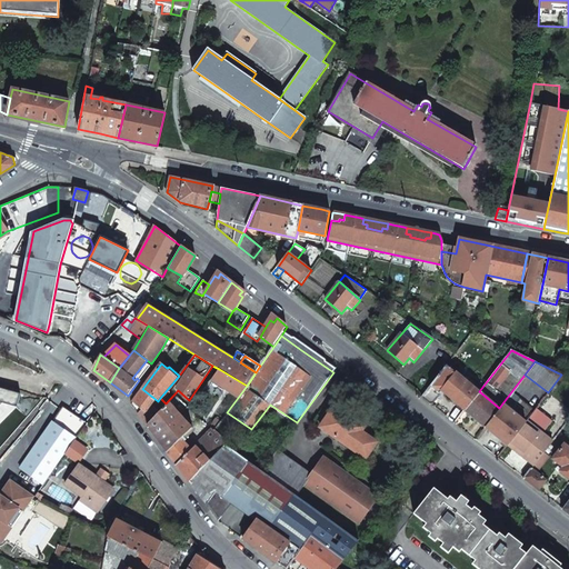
[(446,366),(422,396),(432,405),(443,391),(465,410),(479,391),(446,366)]
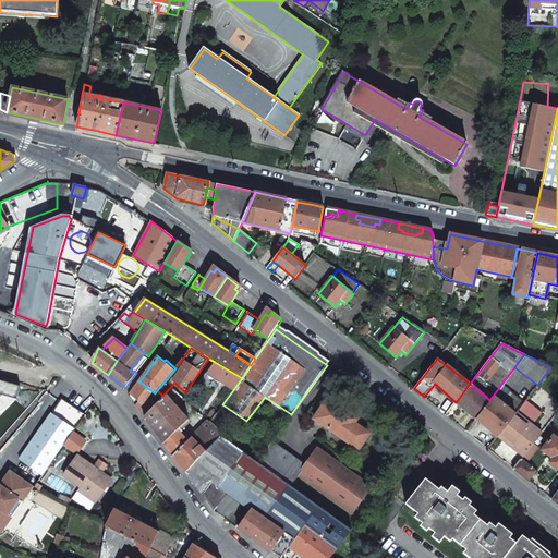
[(207,373),(232,391),(242,378),(215,362),(207,373)]
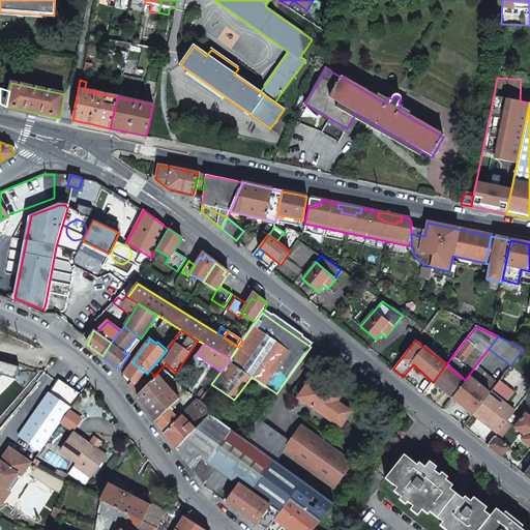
[(0,377),(2,376),(16,379),(20,367),(0,361),(0,377)]
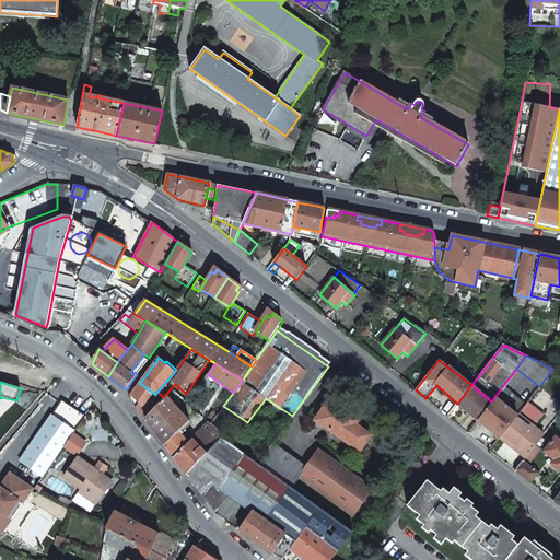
[(127,396),(146,419),(158,407),(155,405),(159,400),(155,398),(152,403),(150,400),(155,395),(140,383),(127,396)]
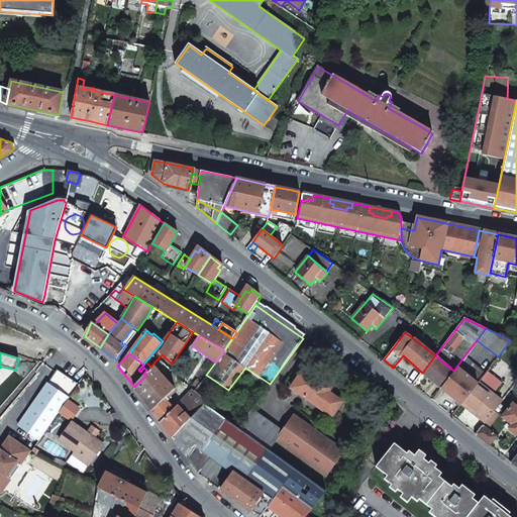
[(435,355),(422,373),(440,388),(453,371),(435,355)]
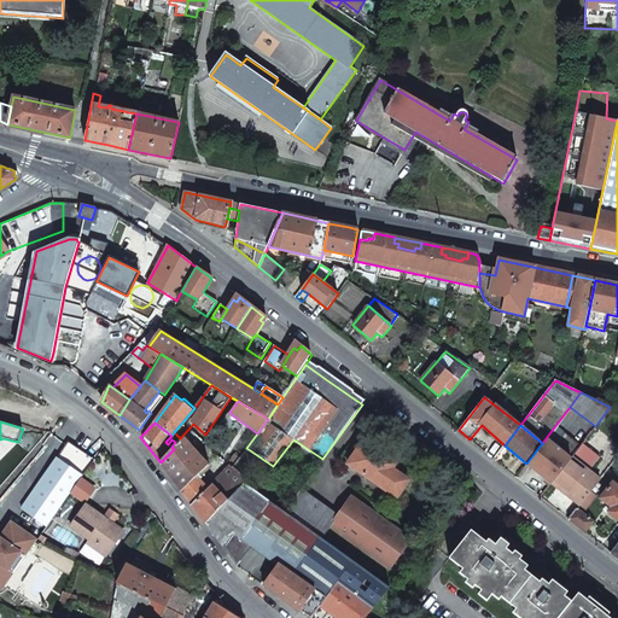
[(581,445),(564,432),(555,444),(571,458),(578,449),(581,445)]
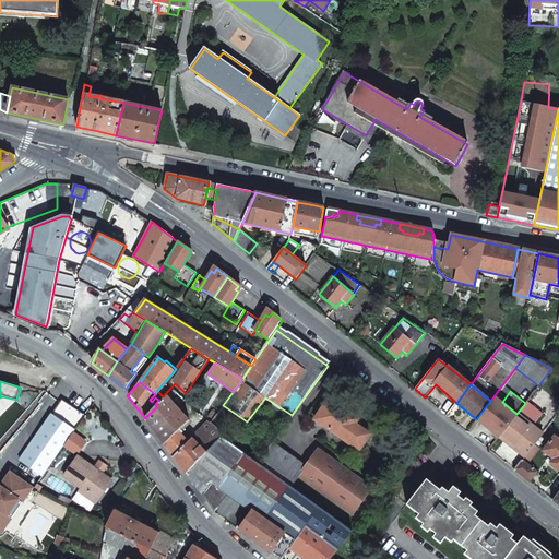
[(145,418),(163,442),(180,429),(190,420),(167,395),(157,406),(145,418)]
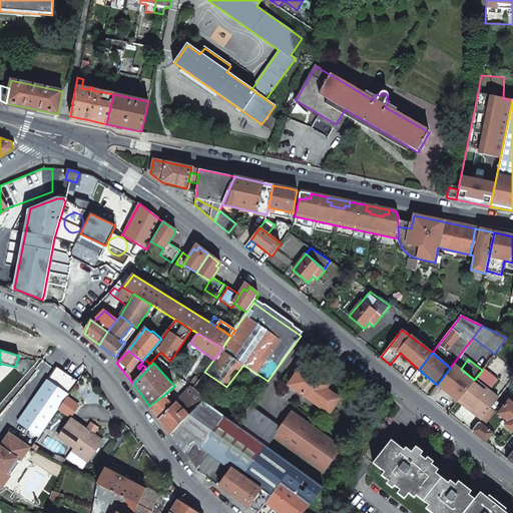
[(464,393),(474,380),(461,369),(453,364),(450,368),(437,385),(457,401),(463,394),(464,393)]
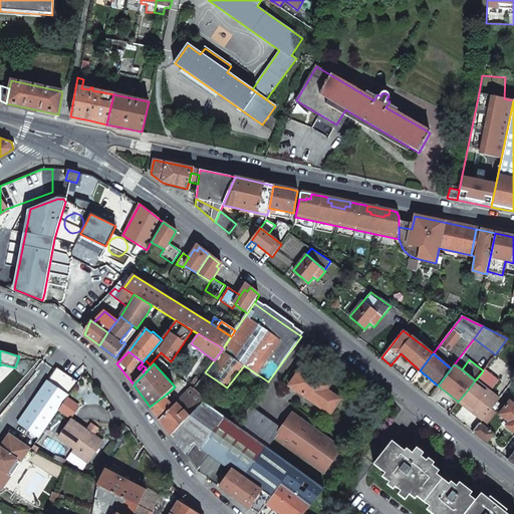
[(289,386),(329,414),(339,400),(325,391),(329,384),(303,366),(289,386)]
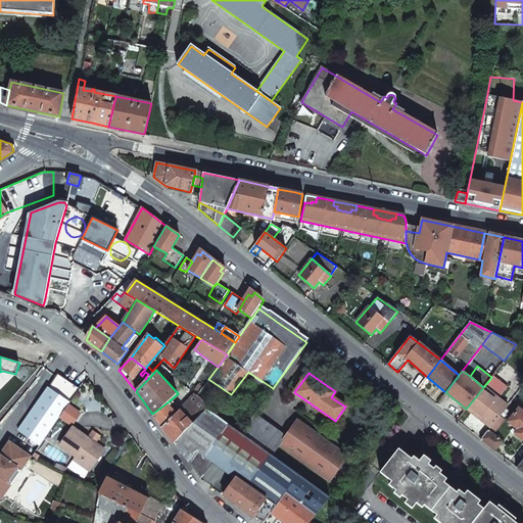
[(466,409),(490,428),(496,420),(507,406),(498,398),(507,387),(492,376),(491,377),(489,380),(483,387),(473,400),(472,401),(466,409)]
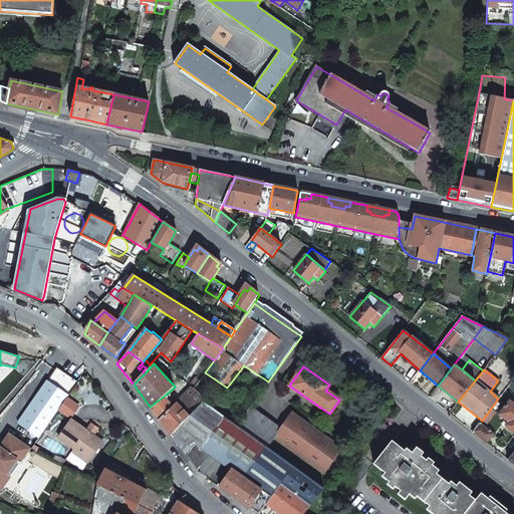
[(192,388),(193,389),(199,381),(196,378),(190,386),(192,388)]
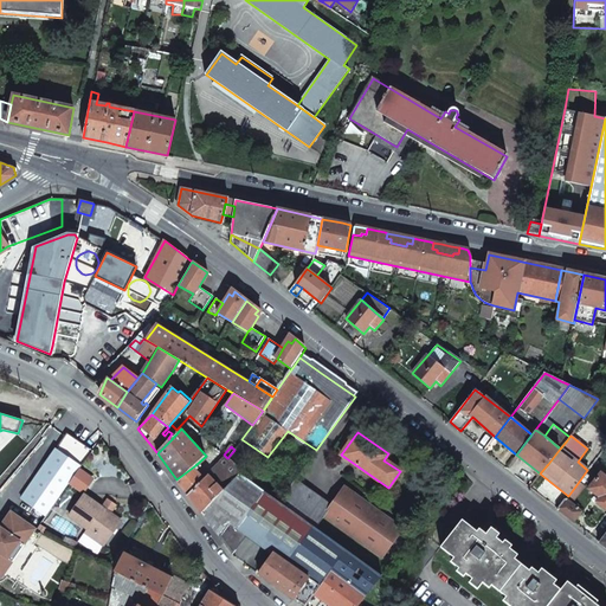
[(21,498),(46,516),(81,466),(56,449),(21,498)]
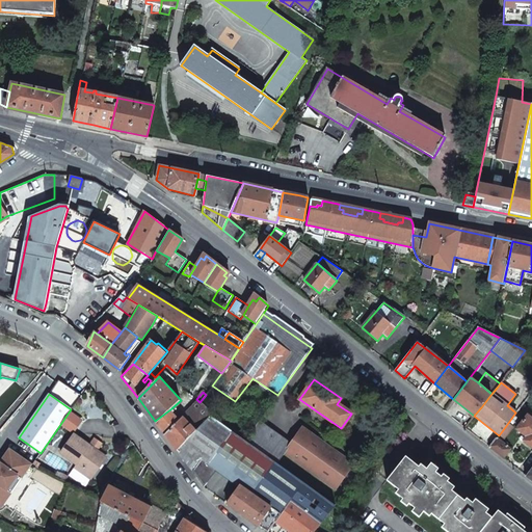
[(184,416),(198,429),(211,416),(214,413),(200,402),(198,401),(184,416)]
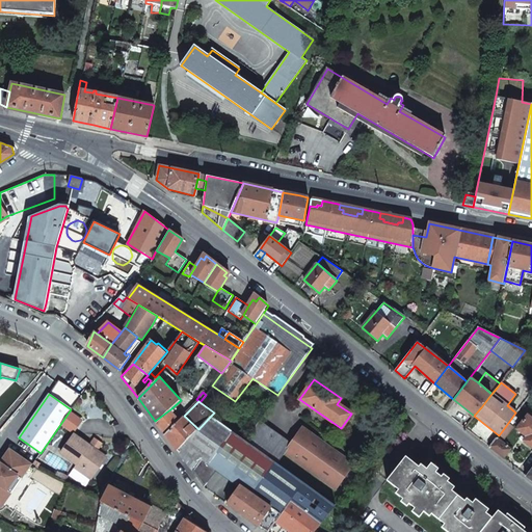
[(155,421),(164,434),(179,421),(171,414),(174,411),(171,408),(155,421)]
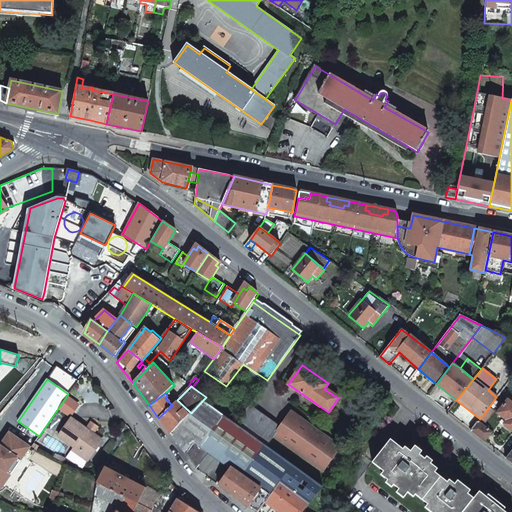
[(158,418),(170,434),(191,413),(177,400),(172,405),(158,418)]
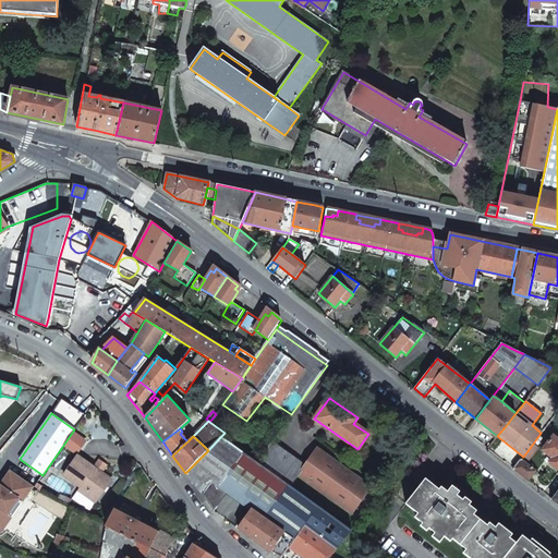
[(291,485),(257,461),(229,441),(221,436),(208,450),(185,473),(201,493),(210,480),(241,501),(240,502),(251,510),(238,528),(279,557),(280,557),(296,535),(302,528),(305,524),(331,544),(338,547),(351,530),(291,485)]
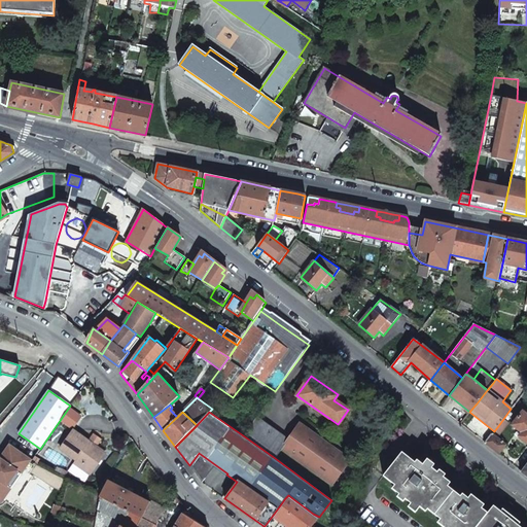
[(526,415),(522,412),(512,425),(519,429),(517,431),(520,434),(518,436),(526,443),(526,415)]
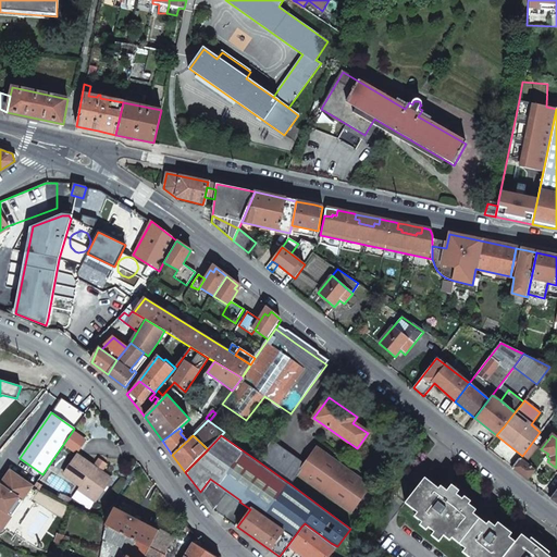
[(298,473),(351,511),(371,486),(317,447),(305,463),(271,440),(257,460),(291,484),(298,473)]
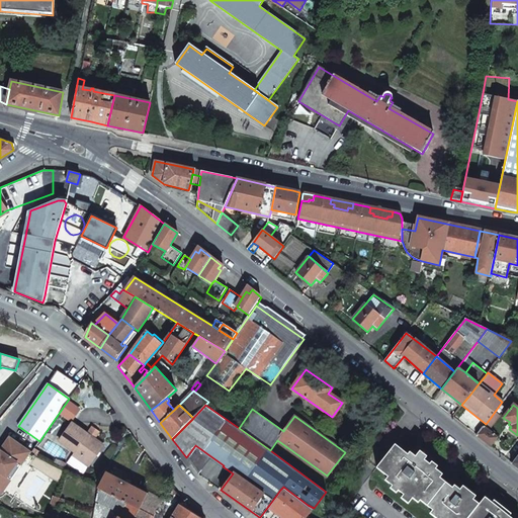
[(103,445),(72,423),(59,441),(75,452),(83,457),(80,460),(88,466),(103,445)]
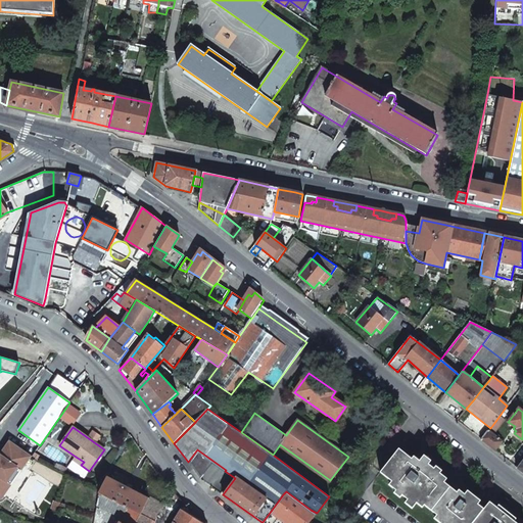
[(11,443),(32,458),(40,445),(18,430),(9,442),(11,443)]
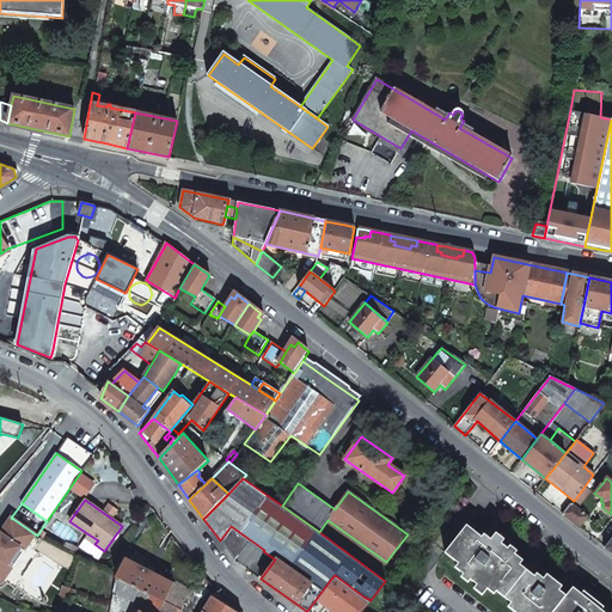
[(588,516),(571,505),(563,514),(579,527),(588,516)]
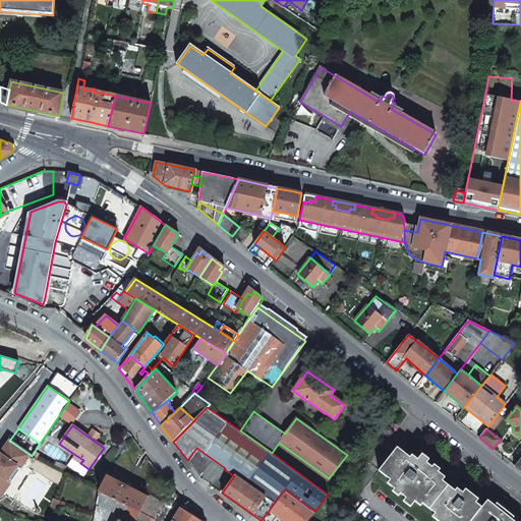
[(22,469),(32,456),(11,442),(0,457),(0,494),(3,497),(12,483),(8,480),(18,467),(22,469)]
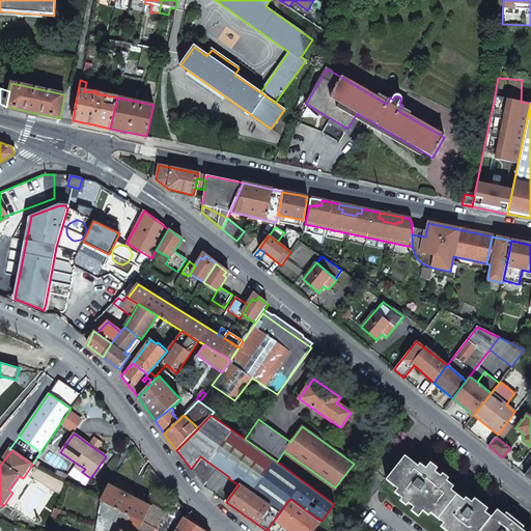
[(404,455),(386,479),(404,494),(401,498),(421,513),(424,508),(450,528),(447,530),(524,530),(522,529),(524,527),(506,512),(504,515),(497,509),(491,516),(478,506),(480,503),(474,498),(471,502),(466,497),(464,500),(450,490),(453,486),(446,480),(448,478),(442,473),(440,476),(435,471),(438,468),(430,463),(425,468),(420,464),(418,466),(404,455)]
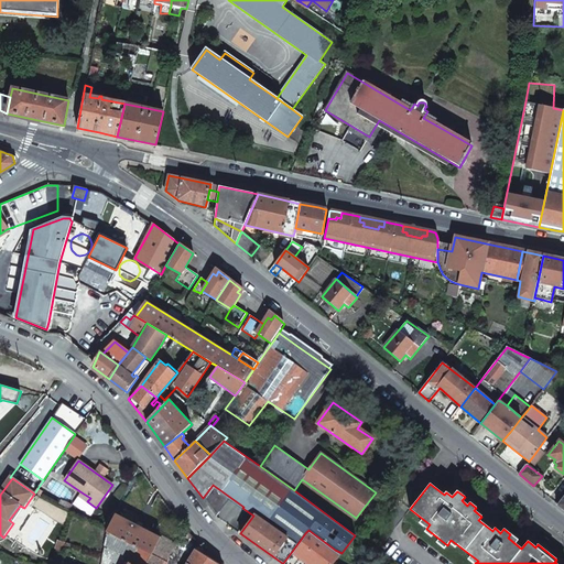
[(90,498),(82,492),(79,496),(87,501),(90,498)]
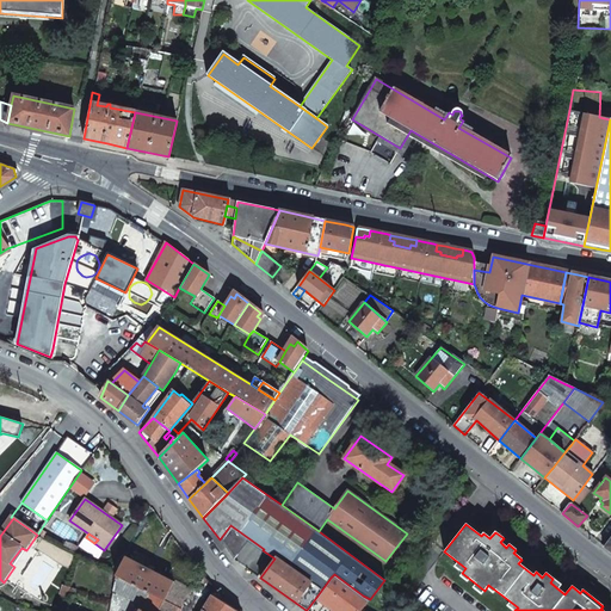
[(116,576),(165,602),(174,581),(127,556),(116,576)]
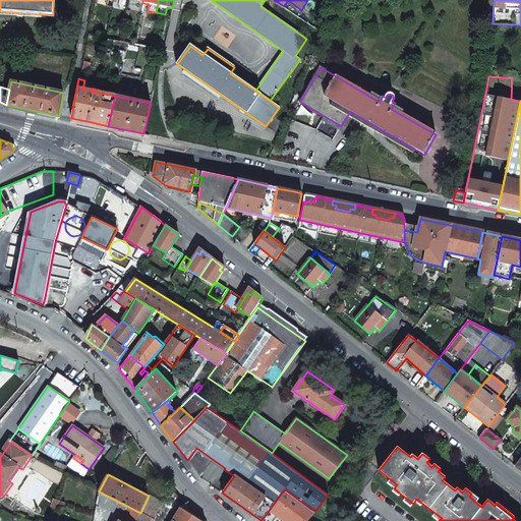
[(277,500),(298,515),(296,516),(292,520),(290,520),(307,520),(315,511),(309,508),(285,489),(282,493),(277,500)]
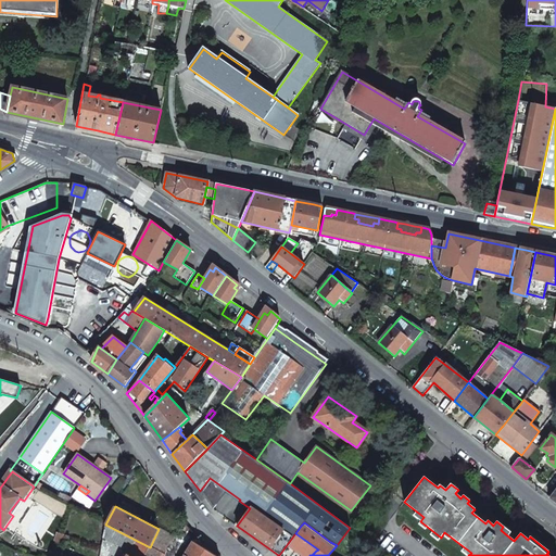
[(128,554),(131,555),(144,555),(150,547),(105,525),(103,539),(129,552),(128,554)]
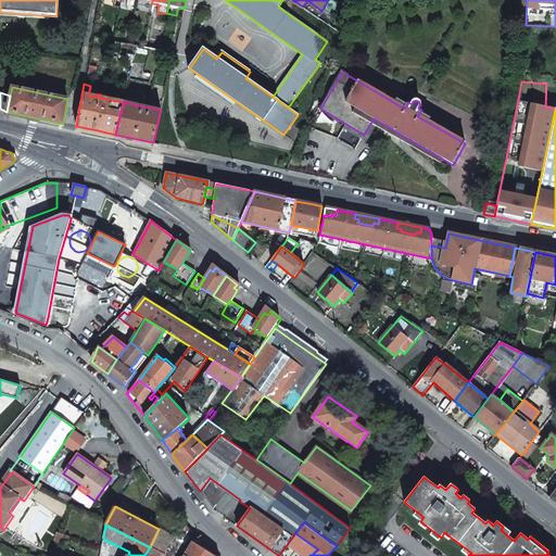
[(177,539),(189,547),(193,542),(197,536),(186,525),(177,539)]
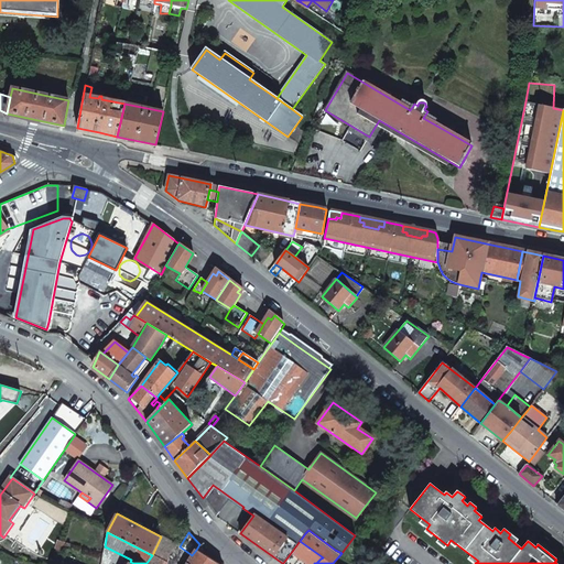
[(166,563),(167,563),(165,561),(175,542),(162,535),(161,537),(152,555),(147,563),(166,563)]
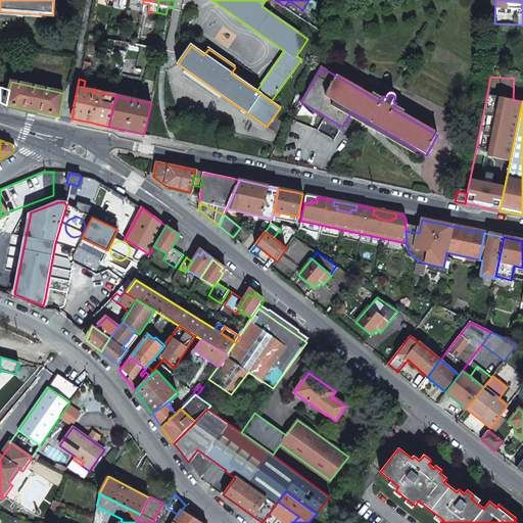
[(59,512),(61,505),(54,503),(52,510),(59,512)]
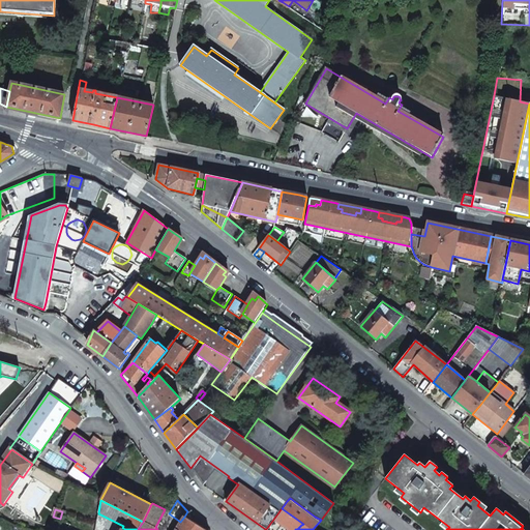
[(206,529),(184,517),(180,522),(175,529),(206,529)]
